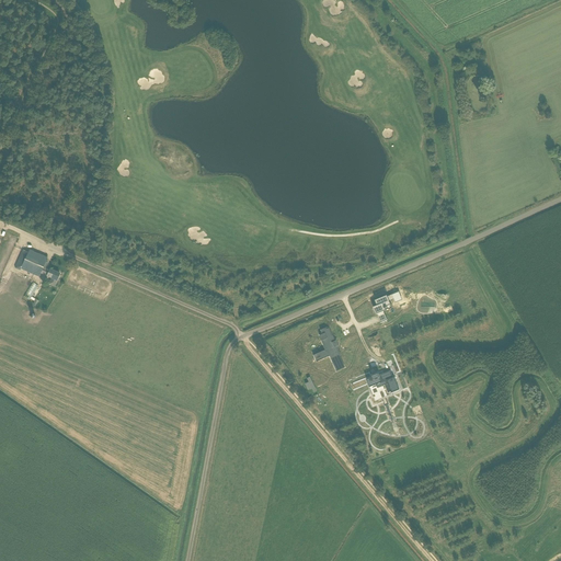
[(46,261),(30,254),(27,253),(21,268),(38,276),(41,273),(52,278),(48,284),(54,287),(60,274),(49,270),(49,272),(43,268),(46,261)]
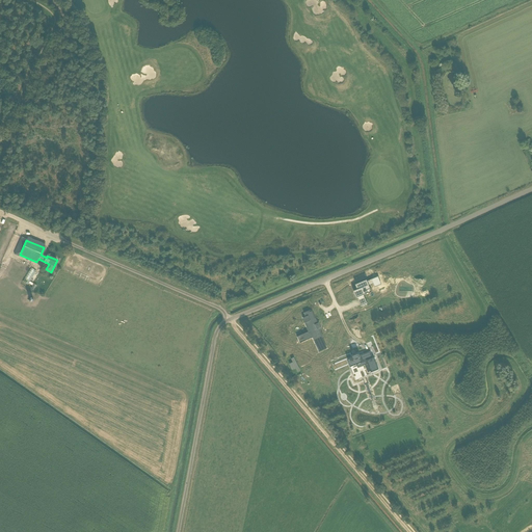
[(0,308),(21,261),(0,251),(0,308)]
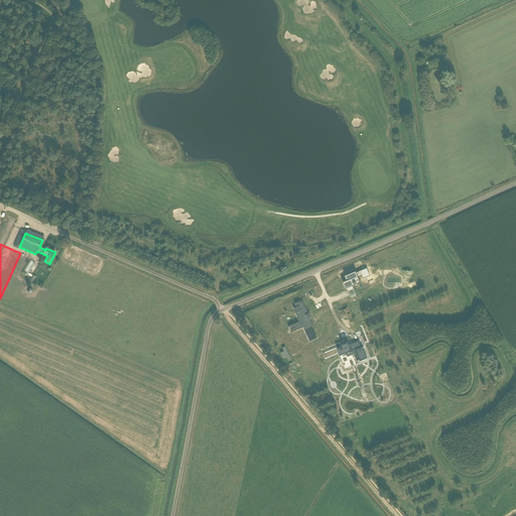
[(30,260),(24,270),(29,273),(35,263),(30,260)]
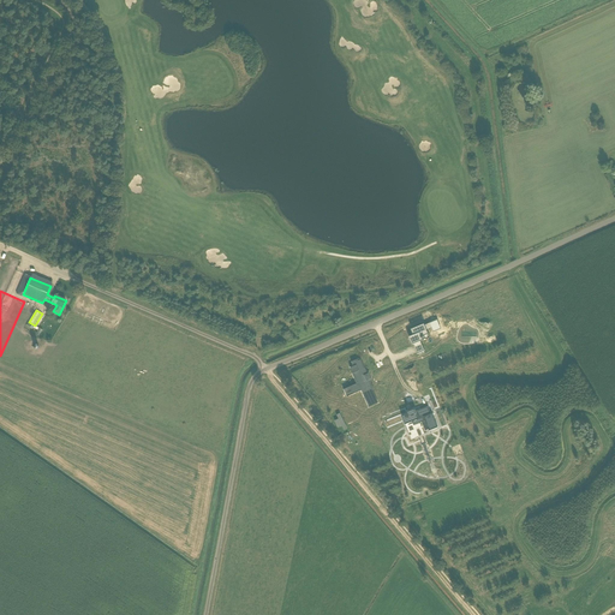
[(410,336),(408,338),(410,341),(412,346),(413,345),(417,354),(424,351),(421,342),(421,341),(423,341),(422,338),(424,336),(425,336),(425,335),(428,334),(427,330),(431,328),(430,323),(425,326),(424,324),(422,326),(413,329),(411,329),(413,335),(410,336)]
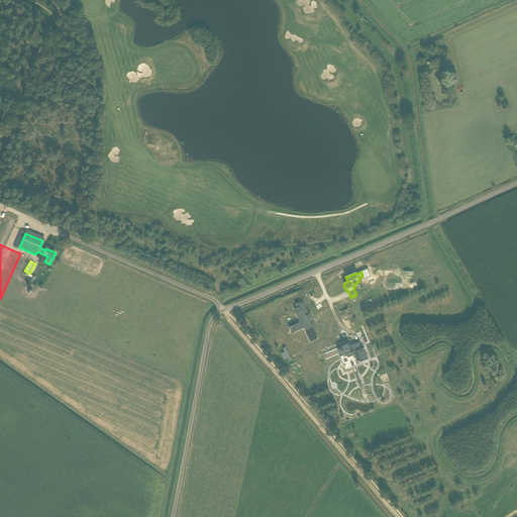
[(311,286),(308,287),(310,293),(307,294),(310,302),(316,299),(311,286)]
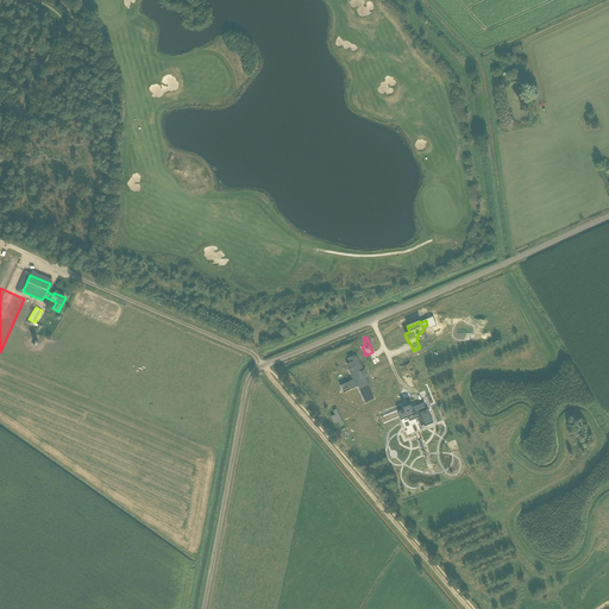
[(356,381),(346,385),(349,390),(357,387),(364,401),(374,396),(364,376),(366,375),(364,370),(362,365),(357,356),(355,357),(353,356),(347,358),(350,363),(346,364),(349,370),(350,369),(356,381)]
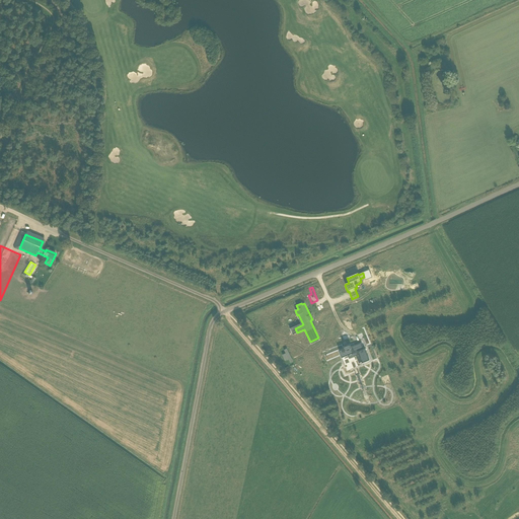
[(303,324),(298,314),(297,315),(300,323),(290,328),(293,335),(297,332),(295,328),(303,324)]
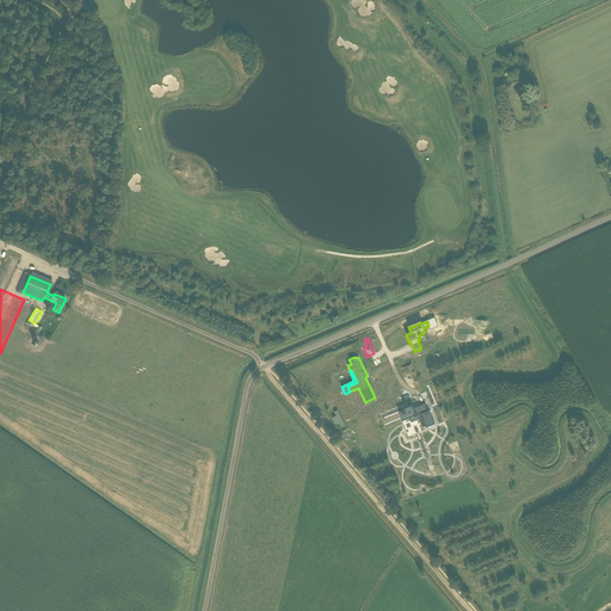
[(405,411),(399,413),(402,423),(405,421),(411,419),(412,423),(419,419),(423,418),(426,427),(426,429),(436,425),(430,411),(429,411),(425,403),(413,408),(413,407),(412,407),(411,407),(405,409),(405,411)]
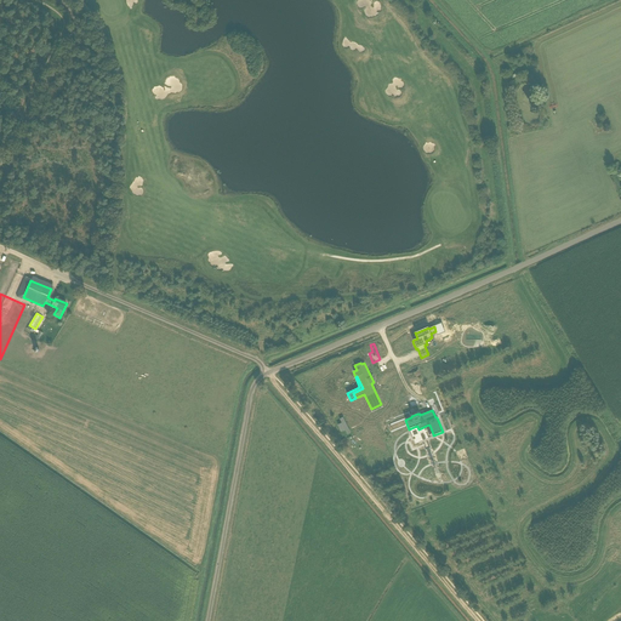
[(343,417),(340,419),(341,423),(345,429),(347,434),(351,433),(343,417)]
